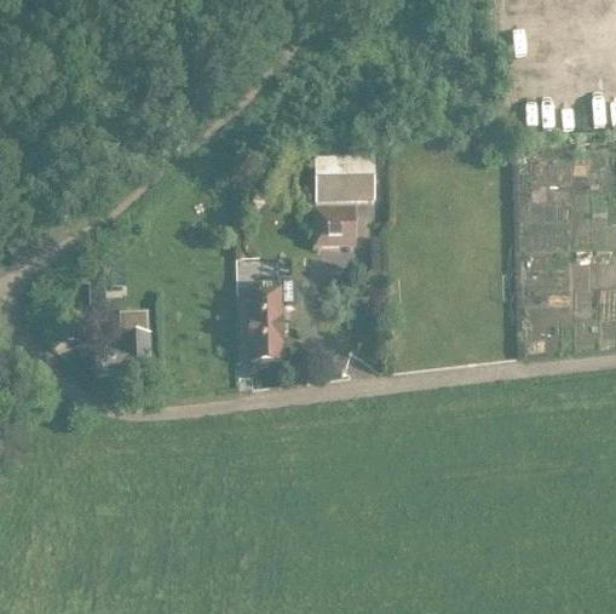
[(499,115),(473,120),(476,132),(501,127),(499,115)]
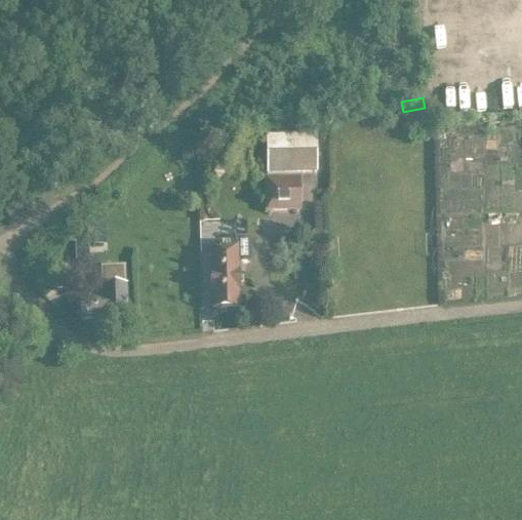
[(267,131),(267,170),(318,169),(317,130),(267,131)]
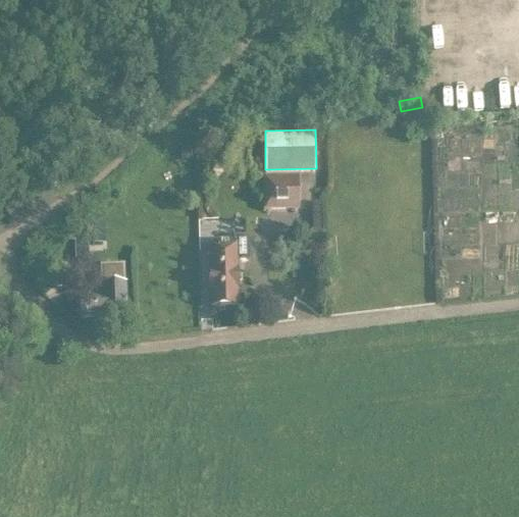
[(182,144),(183,155),(193,154),(192,143),(182,144)]
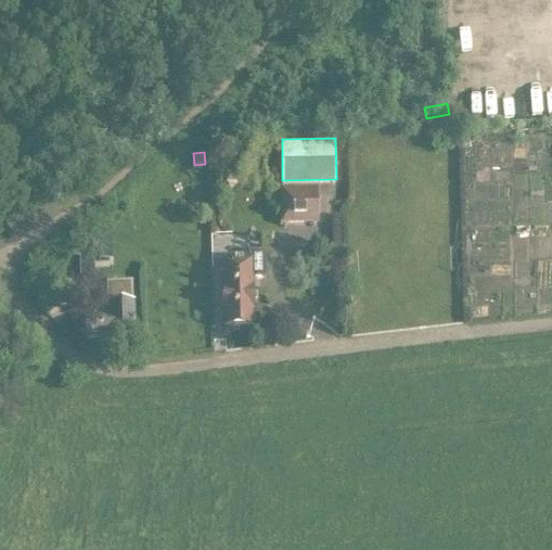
[(282,220),(318,219),(318,184),(281,186),(282,220)]
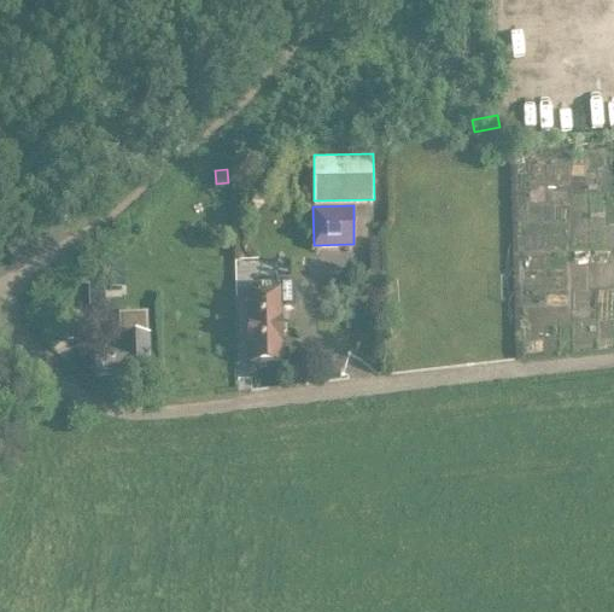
[(107,258),(109,283),(118,283),(118,258),(107,258)]
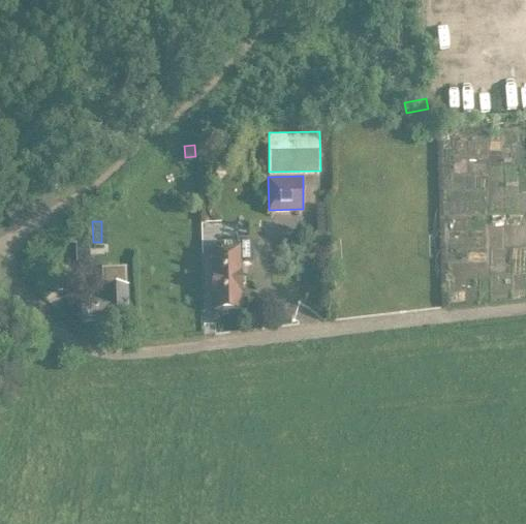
[(240,239),(213,239),(214,269),(213,269),(213,289),(214,289),(215,306),(241,305),(241,288),(241,268),(240,268),(240,239)]
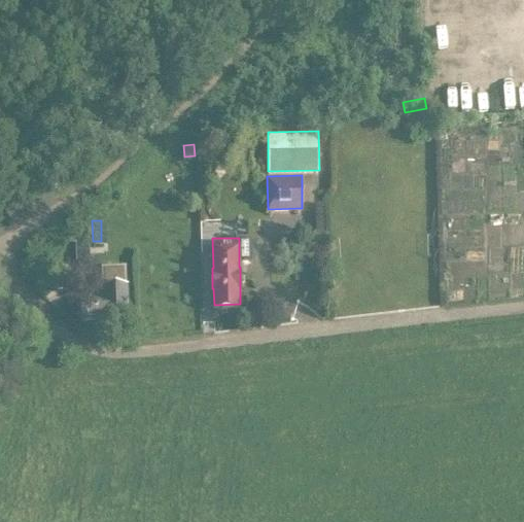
[(91,241),(74,241),(74,262),(91,262),(91,241)]
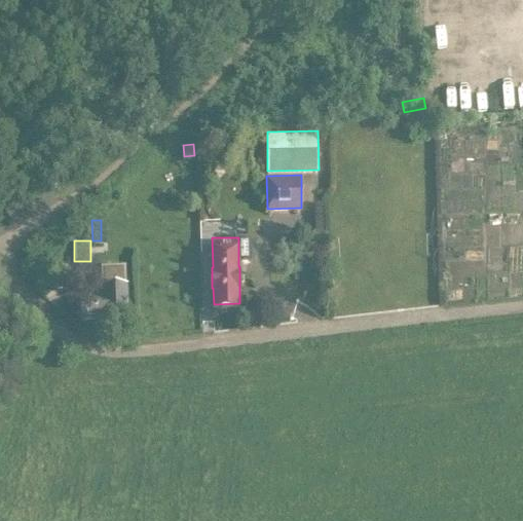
[(127,315),(126,281),(120,281),(119,258),(102,258),(103,292),(80,293),(80,313),(103,312),(103,317),(127,315)]
